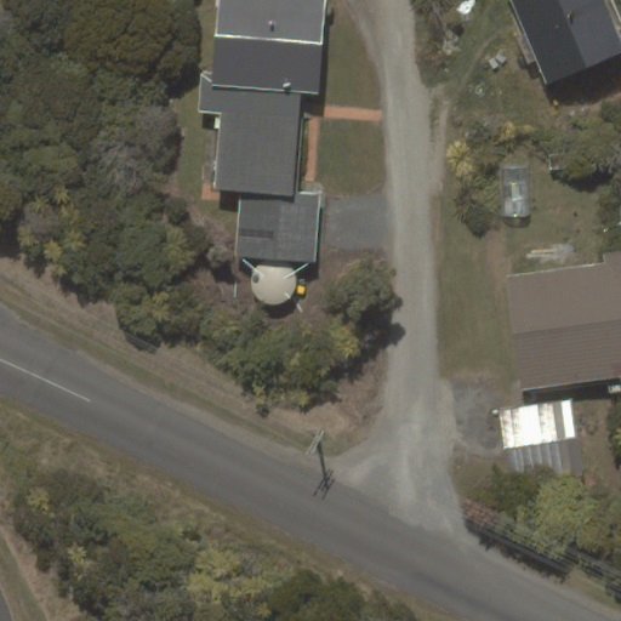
[(326,0),(218,0),(212,72),(201,70),(198,112),(220,114),(220,118),(215,118),(214,129),(220,129),(214,188),(240,191),(234,256),(315,263),(322,193),(294,191),(303,92),(319,93),(326,0)]
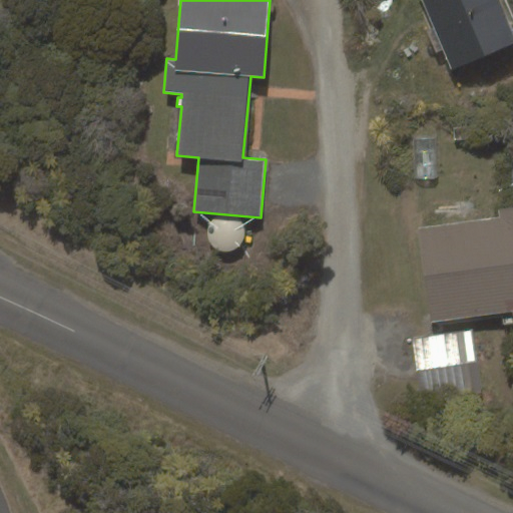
[(421,0),(433,28),(428,31),(436,52),(443,49),(452,71),(512,44),(512,31),(499,0),(421,0)]
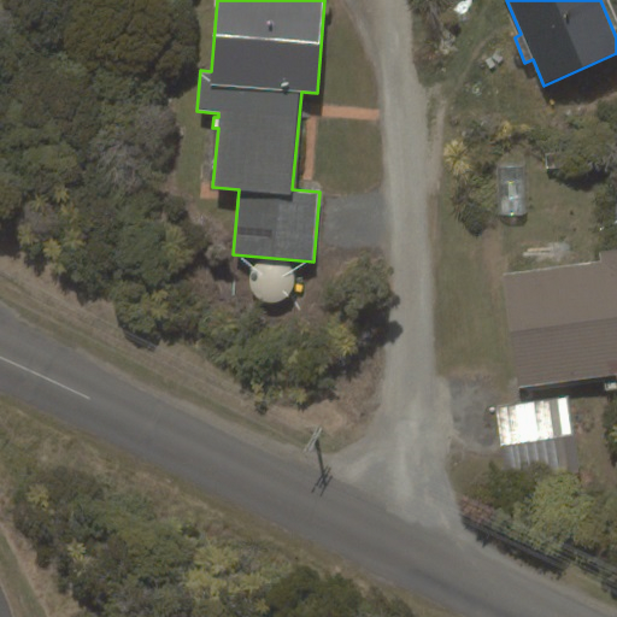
[(526,165),(498,166),(499,215),(527,213),(526,165)]
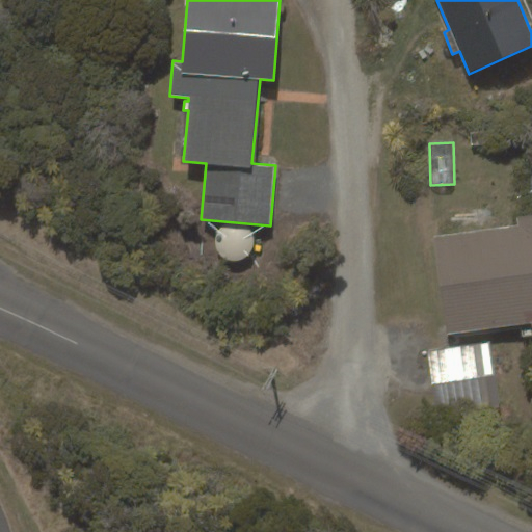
[(531,214),(516,217),(517,225),(434,236),(445,336),(531,323),(531,214)]
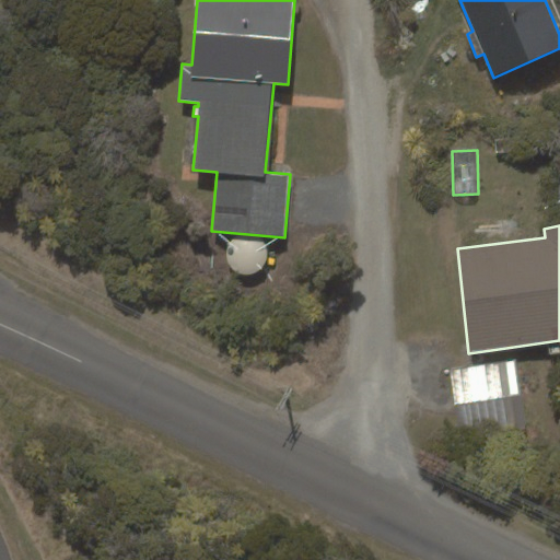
[(528,431),(517,359),(450,369),(461,441),(528,431)]
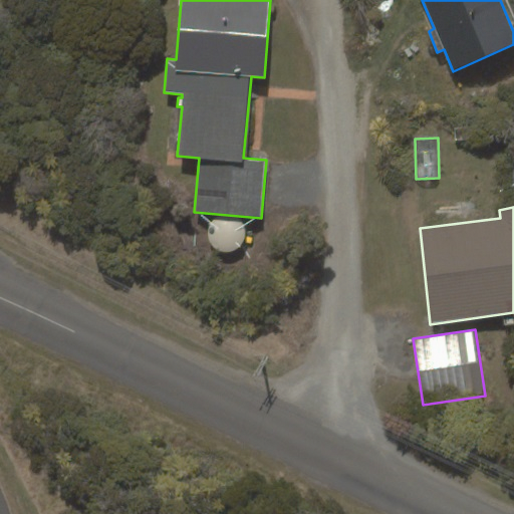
All buildings are outlined.
